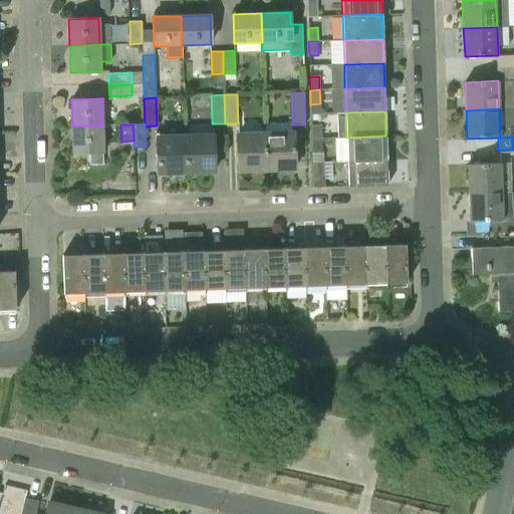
[(311,139),(321,139),(321,124),(311,124),(311,139)]
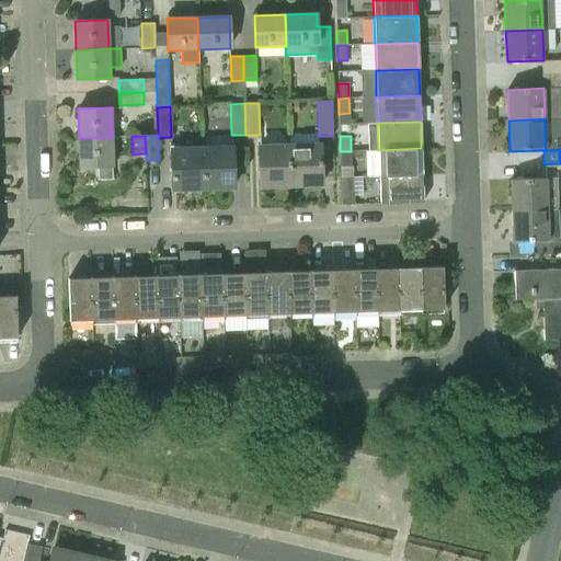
[(113,178),(113,165),(112,137),(79,138),(80,167),(98,165),(99,179),(98,179),(98,180),(114,179),(113,178)]
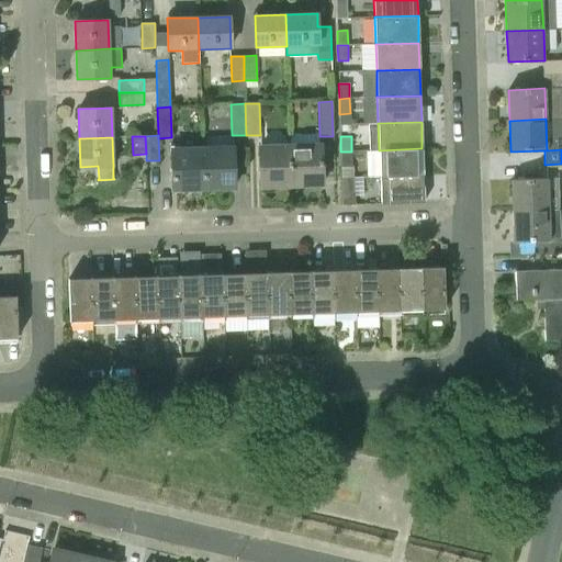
[(260,186),(291,186),(290,143),(259,144),(260,186)]
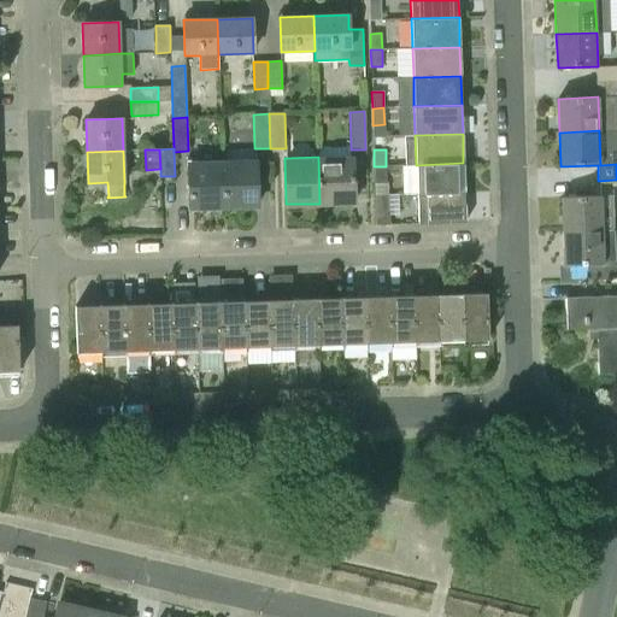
[(318,157),(319,204),(353,203),(352,157),(318,157)]
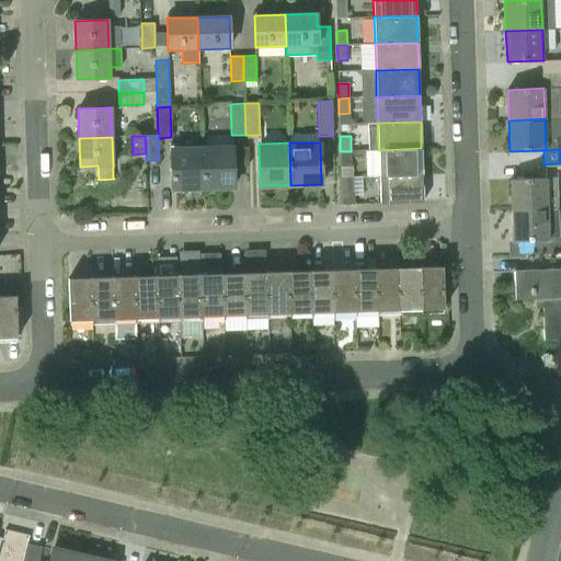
[(202,146),(203,187),(233,186),(232,145),(202,146)]
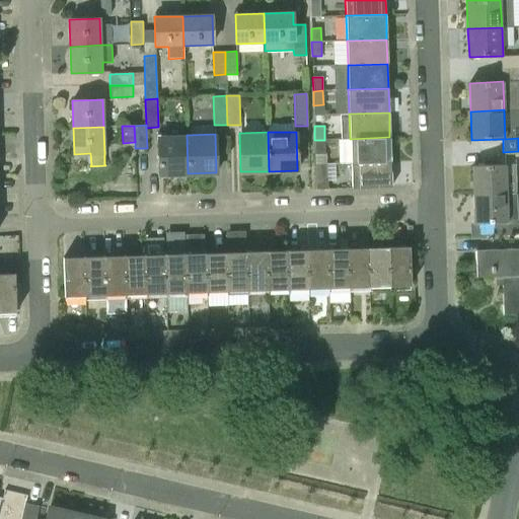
[(159,174),(188,173),(187,135),(158,136),(159,174)]
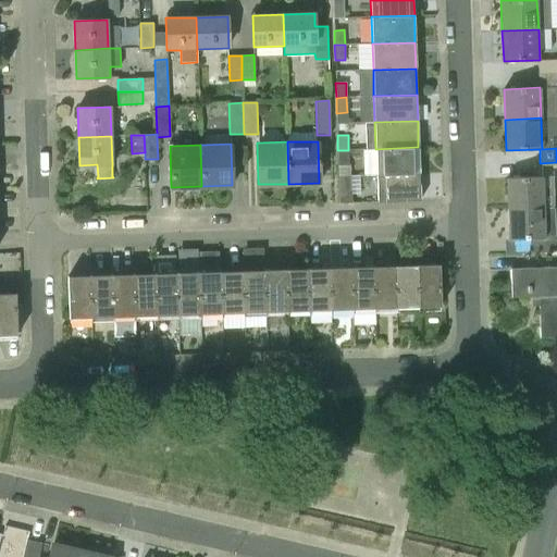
[(376,175),(419,173),(418,147),(375,149),(376,175)]
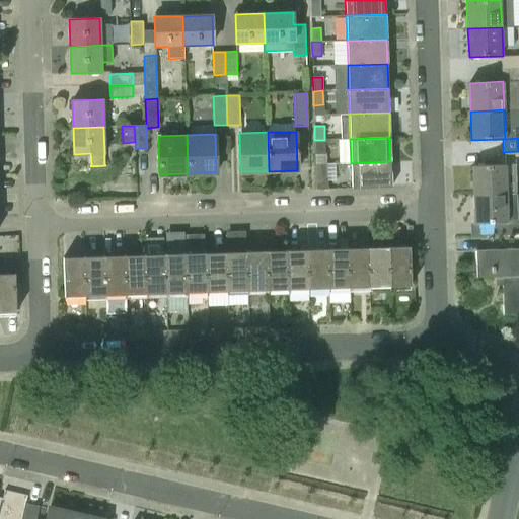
[(315,154),(325,154),(324,140),(314,140),(315,154)]
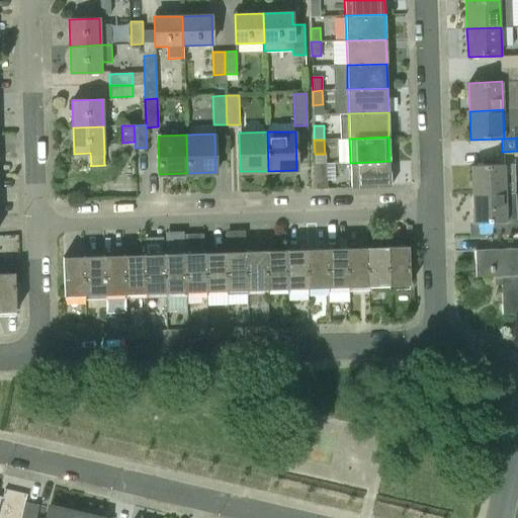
[(351,187),(391,186),(390,161),(350,163),(351,187)]
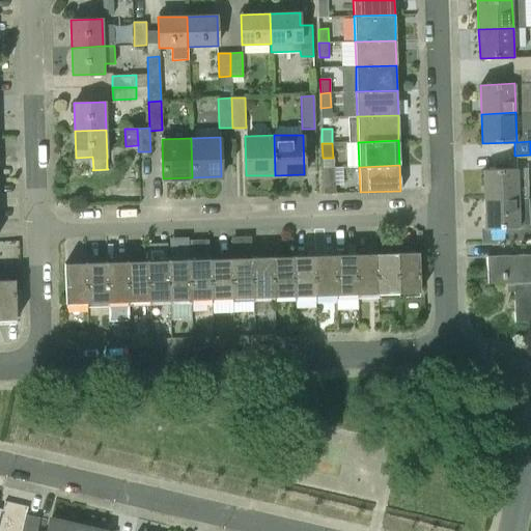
[(324,193),(335,193),(335,167),(323,168),(324,193)]
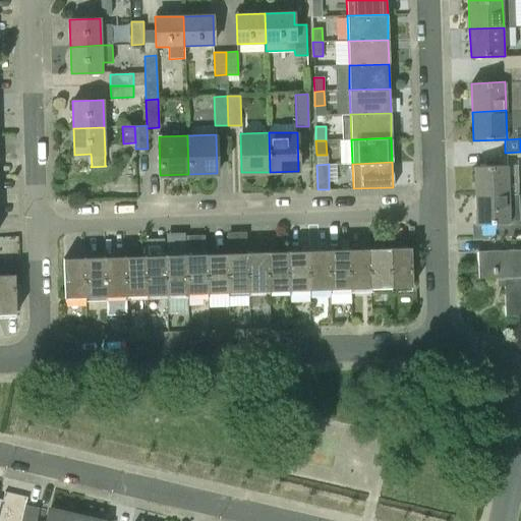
[(475,195),(509,193),(508,165),(474,166),(475,195)]
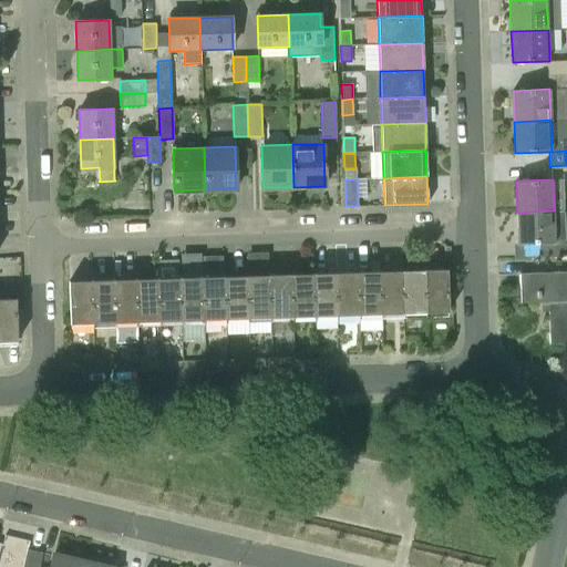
[(540,257),(566,256),(566,241),(564,241),(563,210),(554,210),(517,213),(518,244),(539,243),(540,257)]
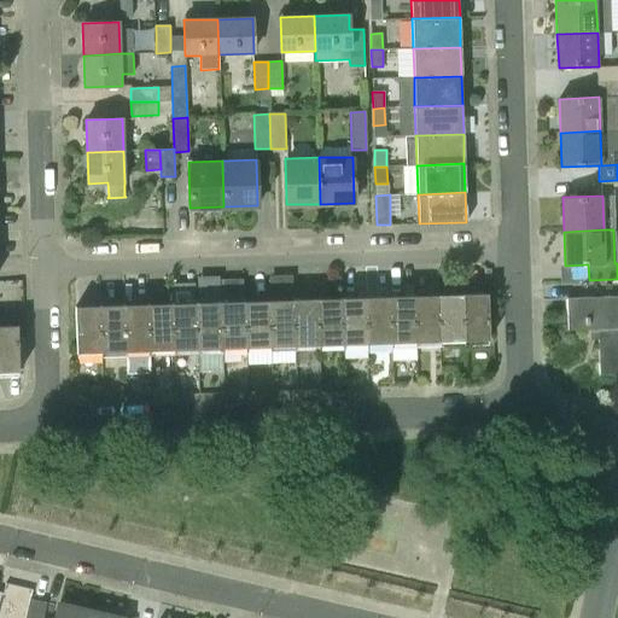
[(441,342),(465,340),(464,293),(439,295),(441,342)]
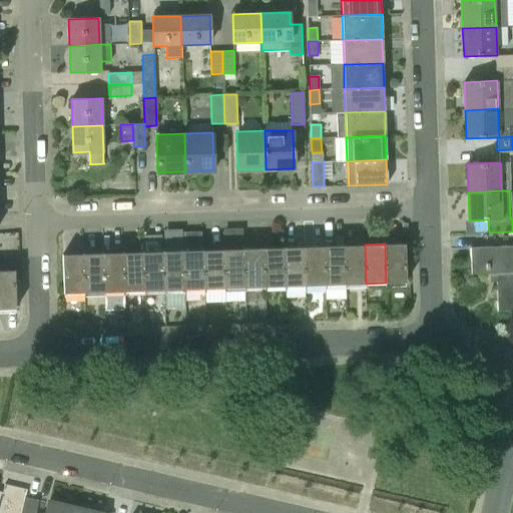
[(385,243),(386,283),(406,282),(405,243),(385,243)]
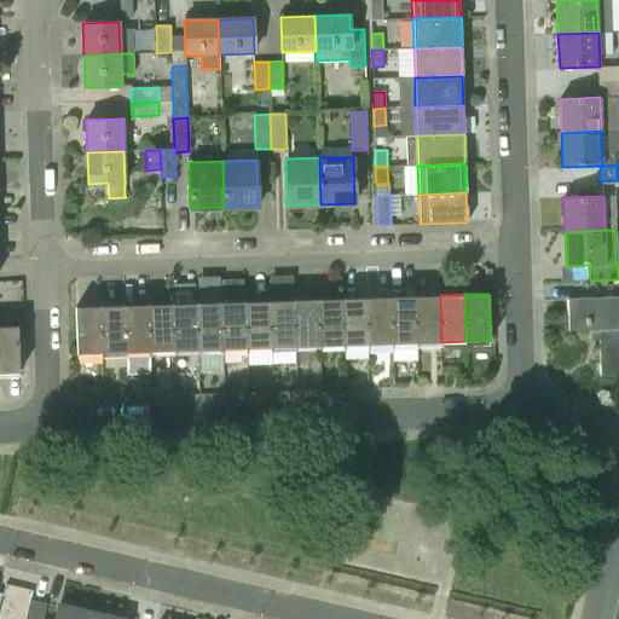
[(393,343),(417,342),(416,295),(391,296),(393,343)]
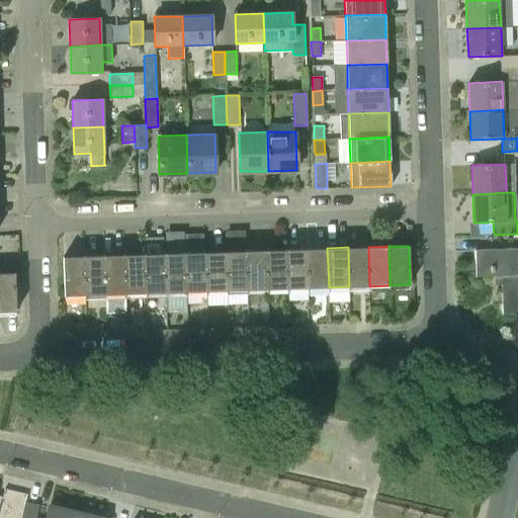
[(349,286),(369,286),(368,247),(348,247),(349,286)]
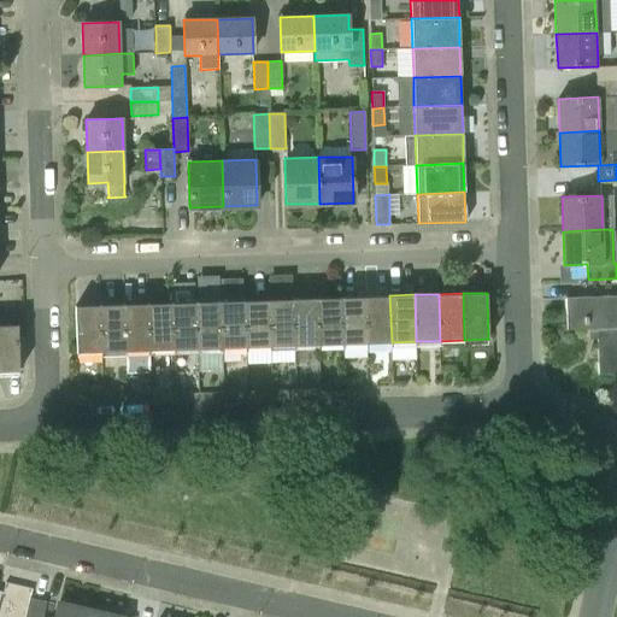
[(368,344),(392,342),(389,295),(366,297),(368,344)]
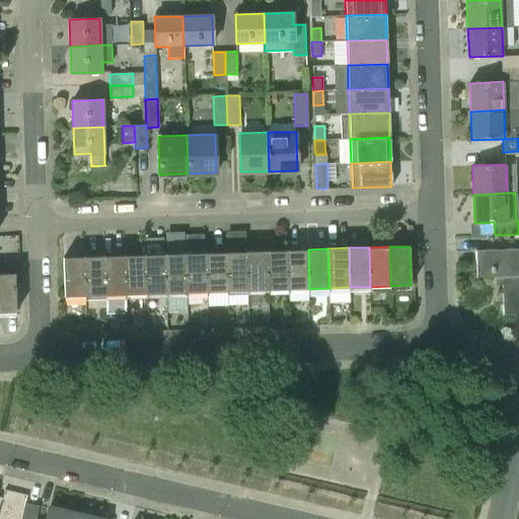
[(518,248),(475,250),(476,277),(502,276),(503,314),(518,313),(518,248)]
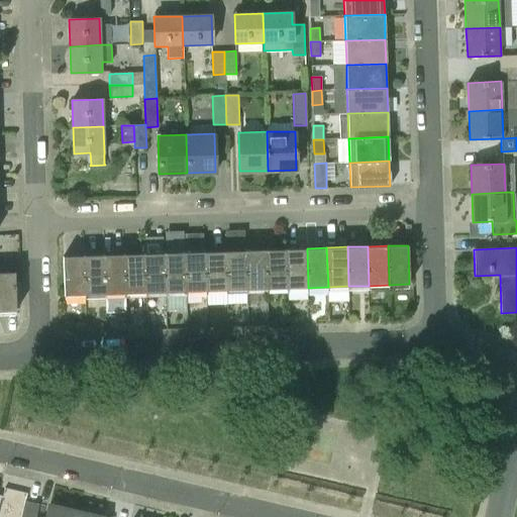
[(267,289),(288,288),(287,248),(266,249),(267,289)]
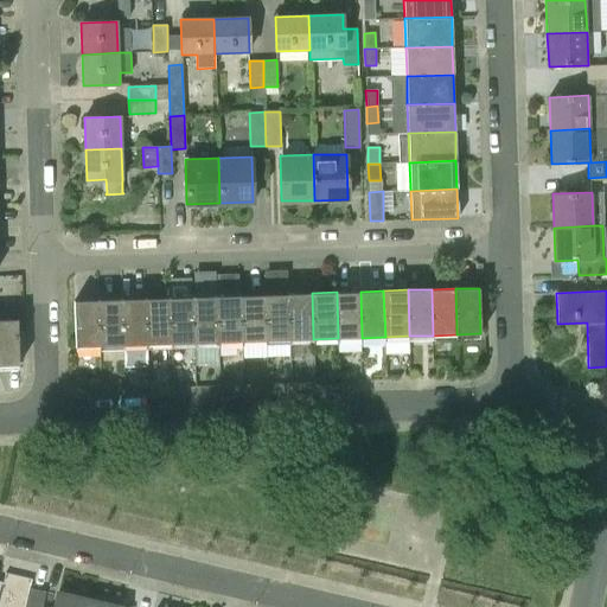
[(338,338),(362,338),(360,292),(337,292),(338,338)]
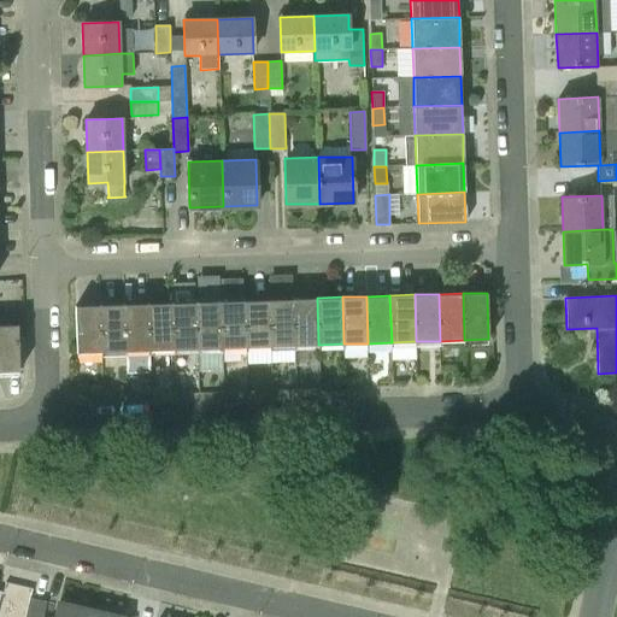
[(294,346),(318,345),(317,298),(293,299),(294,346)]
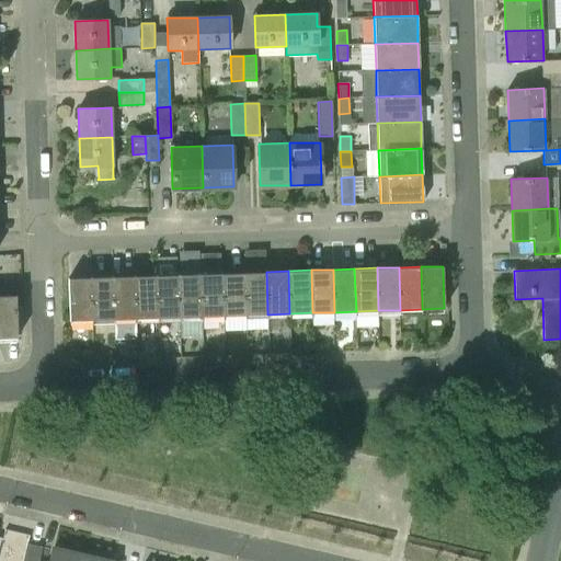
[(224,316),(245,315),(244,272),(222,273),(224,316)]
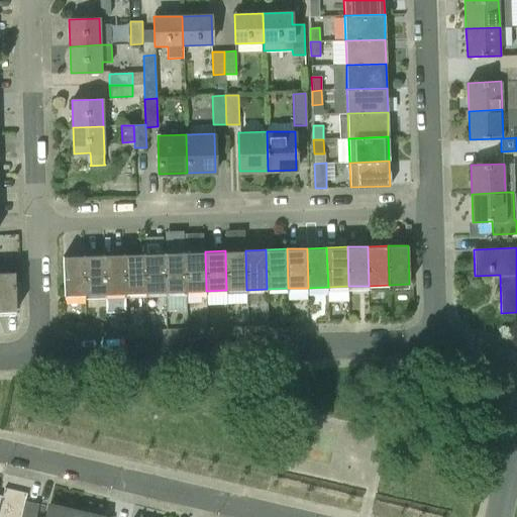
[(226,290),(246,290),(245,250),(225,250),(226,290)]
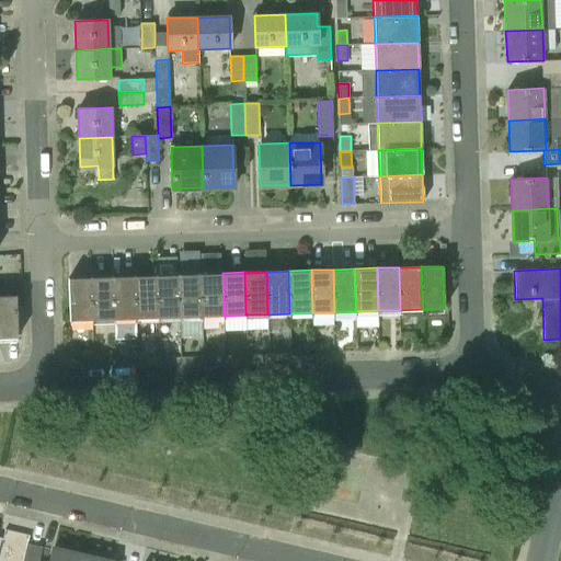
[(202,317),(224,316),(222,273),(201,274),(202,317)]
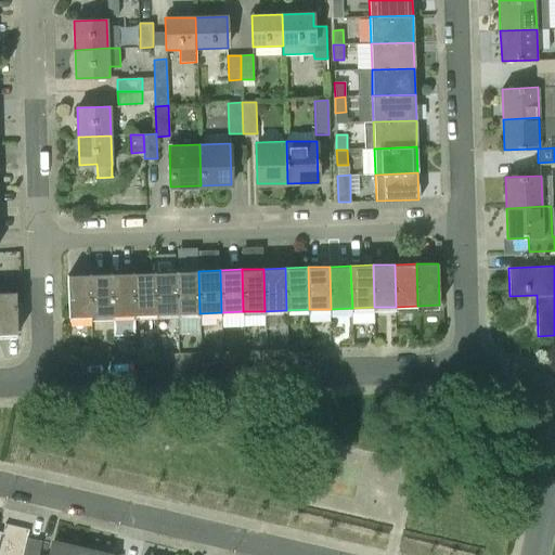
[(156,314),(178,313),(177,271),(154,272),(156,314)]
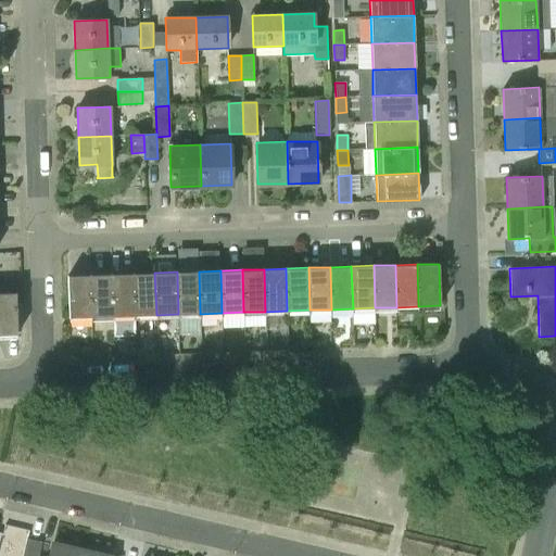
[(178,314),(200,314),(199,272),(177,272),(178,314)]
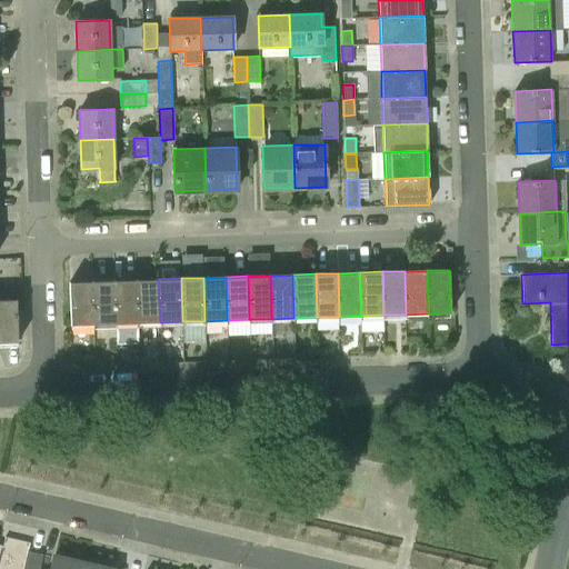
[(138,323),(160,322),(158,279),(137,280),(138,323)]
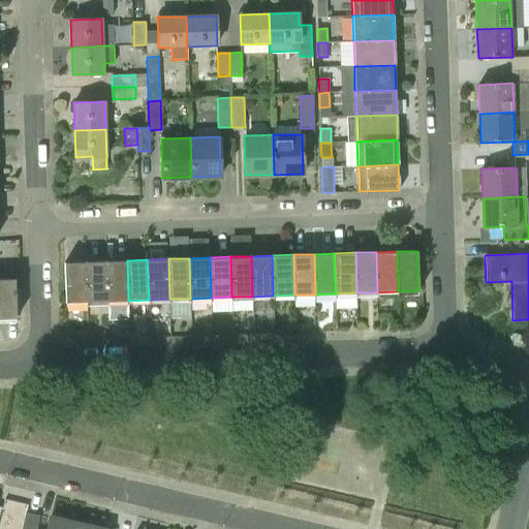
[(86,302),(106,301),(105,260),(85,261),(86,302)]
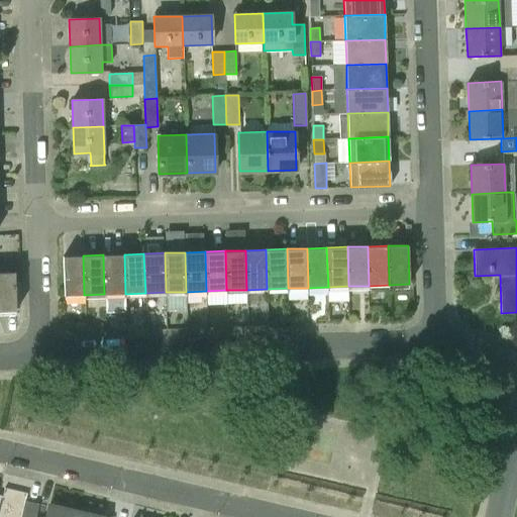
[(104,294),(125,294),(124,254),(103,254),(104,294)]
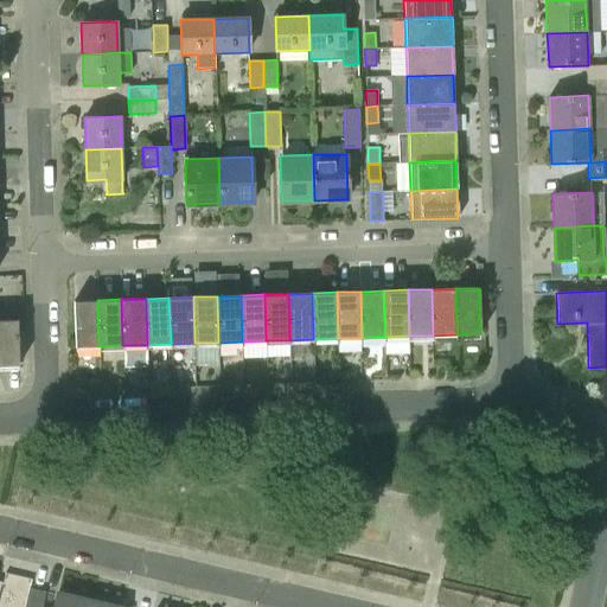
[(75,347),(98,346),(97,300),(74,301),(75,347)]
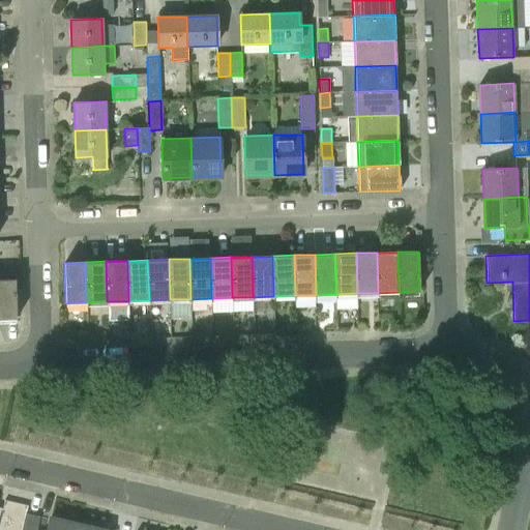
[(0,278),(0,319),(17,319),(16,278),(0,278)]
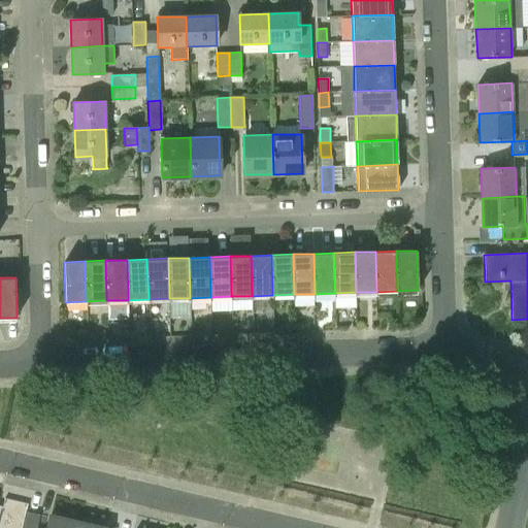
[(36,527),(39,515),(26,512),(21,527),(36,527)]
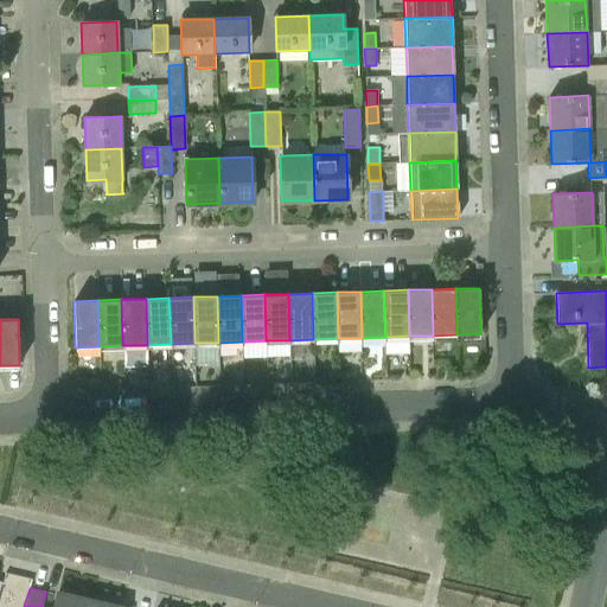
[(53,606),(88,606),(90,601),(57,593),(53,606)]
